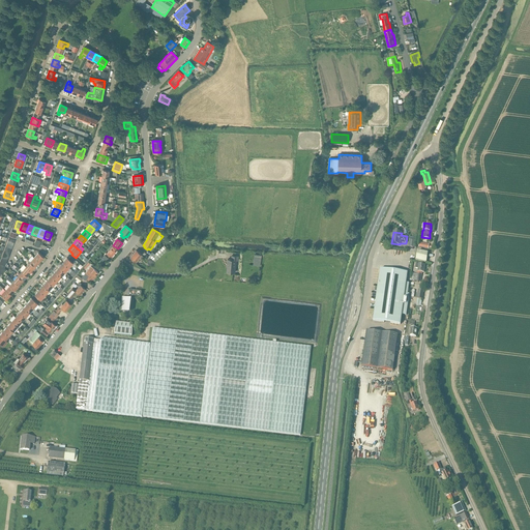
[(112,258),(117,251),(112,246),(107,254),(106,253),(104,255),(105,255),(98,262),(102,264),(108,258),(109,256),(112,258)]
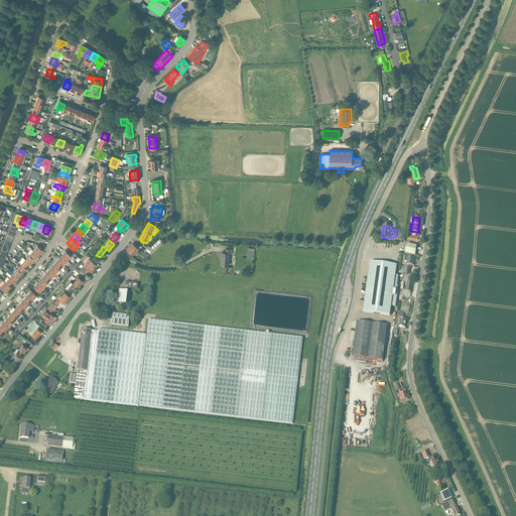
[(132,255),(137,248),(132,244),(127,251),(127,252),(127,253),(130,255),(131,254),(132,255)]
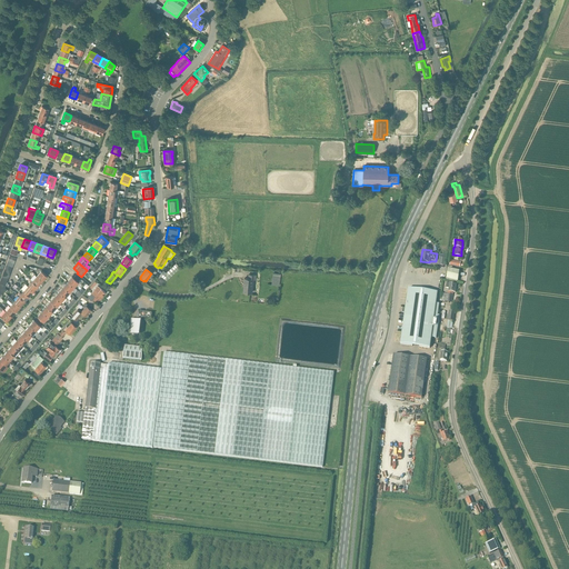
[(37,276),(42,281),(47,276),(41,270),(37,276)]
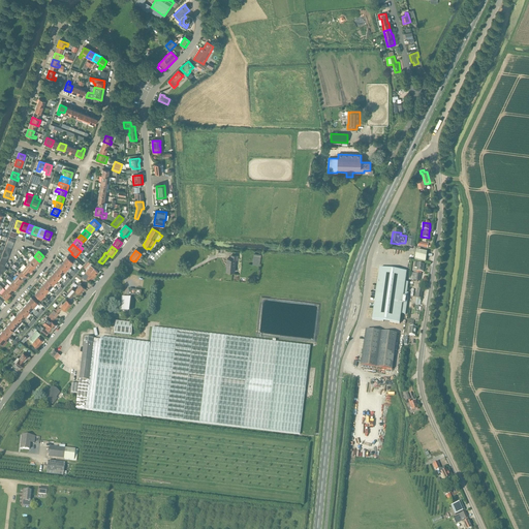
[(426,261),(427,252),(416,251),(415,260),(426,261)]
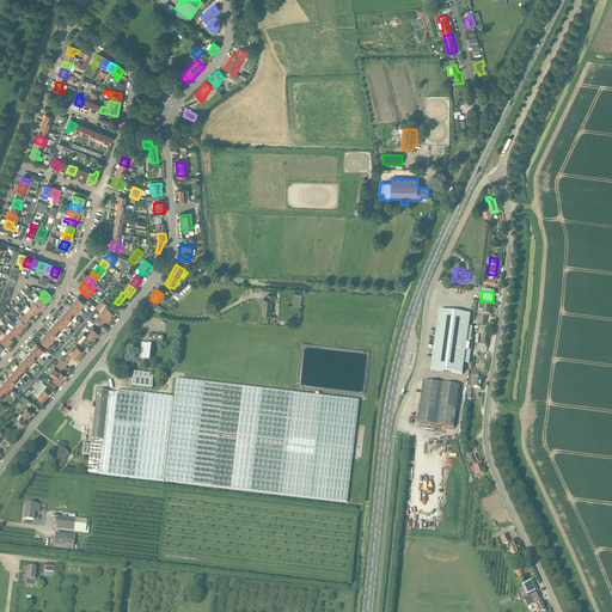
[(275,301),(276,295),(267,295),(267,299),(262,299),(262,313),(271,314),(273,301),(275,301)]
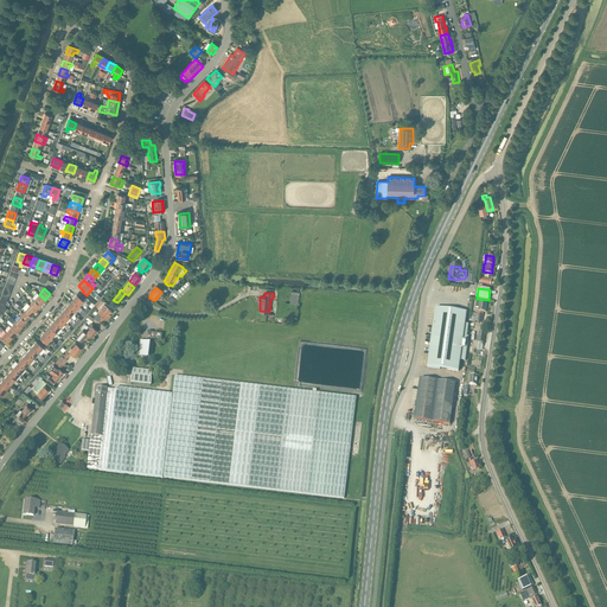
[(40,305),(45,300),(39,294),(34,300),(40,305)]
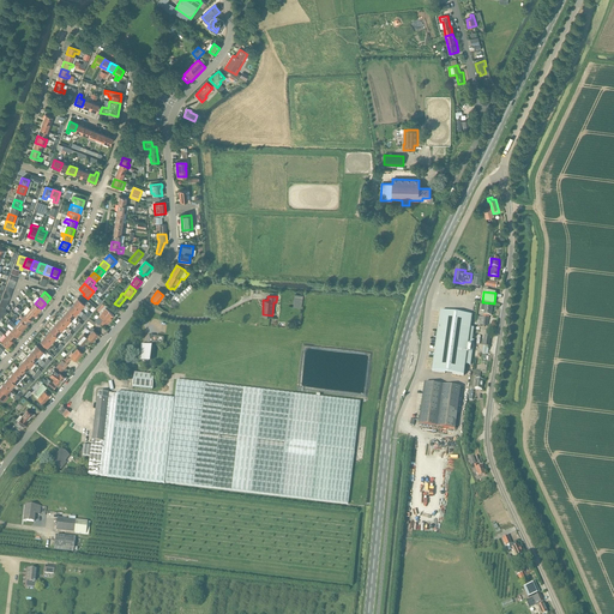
[(73,304),(79,309),(83,307),(84,307),(85,306),(84,305),(78,299),(73,304)]
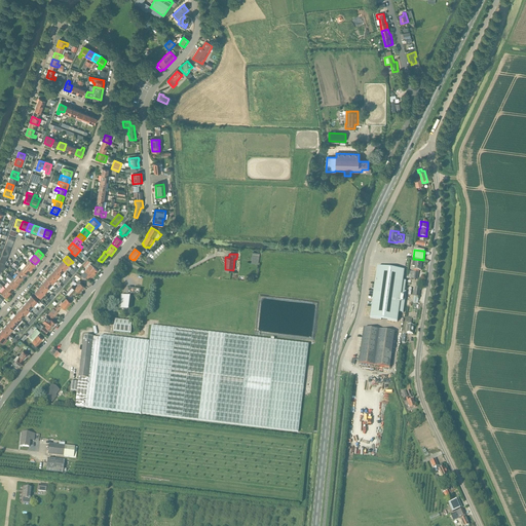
[(31,269),(35,264),(30,260),(26,264),(31,269)]
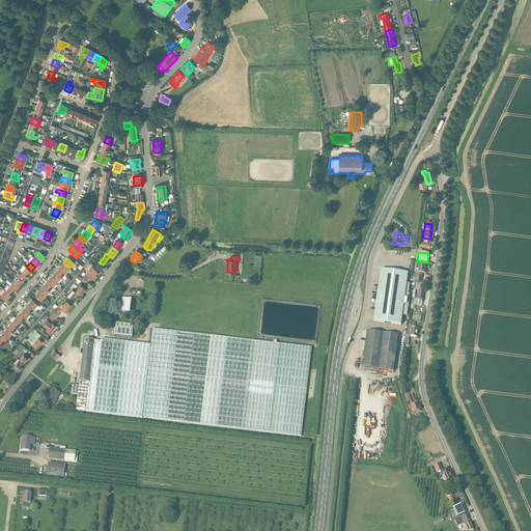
[(64,273),(68,268),(63,262),(59,268),(64,273)]
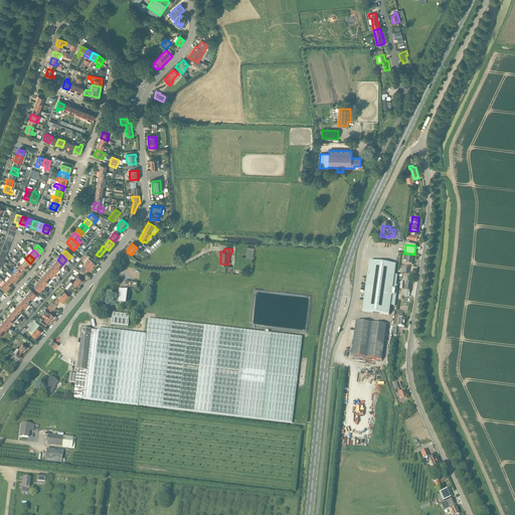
[(412,266),(412,263),(413,258),(406,256),(404,256),(403,262),(405,262),(405,264),(404,267),(399,266),(398,273),(408,275),(410,265),(412,266)]
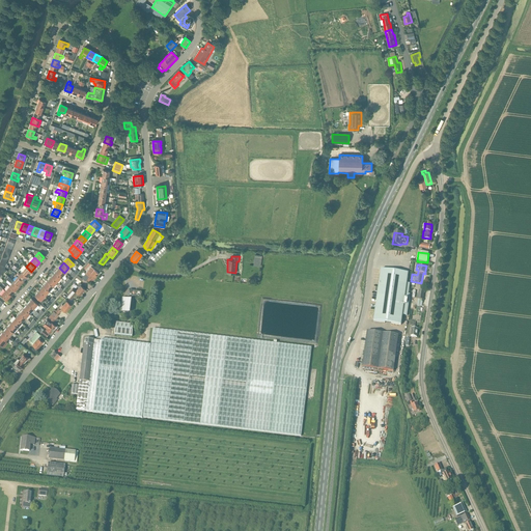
[(27,276),(31,272),(26,267),(22,272),(27,276)]
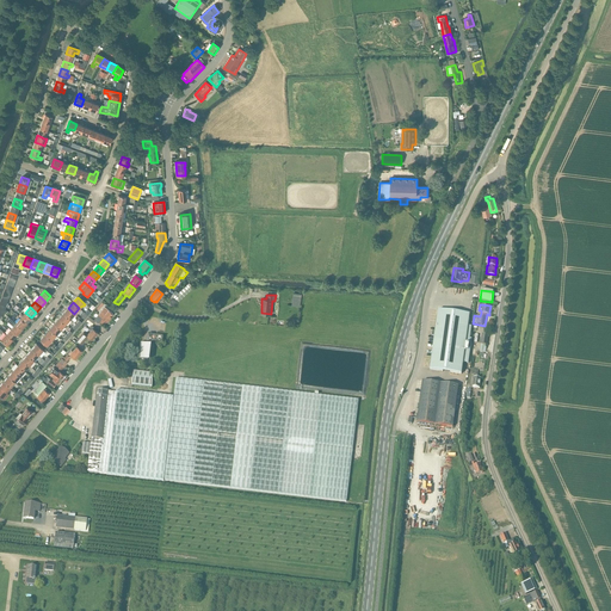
[(107,322),(113,315),(104,307),(98,315),(94,320),(98,323),(99,321),(103,325),(105,321),(107,322)]
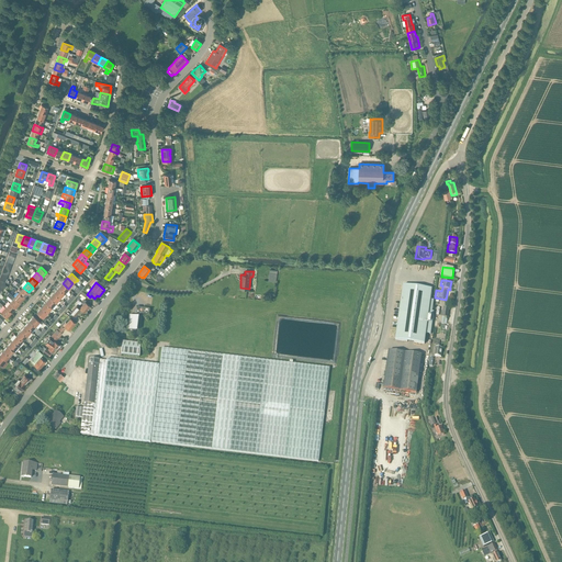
[(64,293),(68,289),(63,283),(58,288),(64,293)]
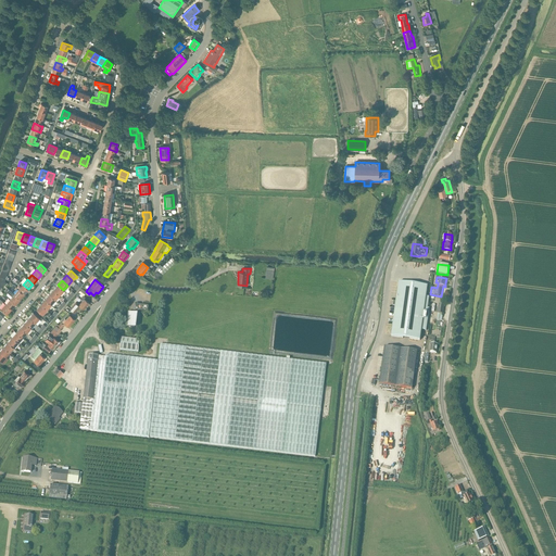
[(428,308),(429,297),(426,297),(428,287),(399,282),(396,302),(393,301),(393,305),(395,305),(393,326),(392,337),(420,340),(421,330),(426,331),(429,308),(428,308)]
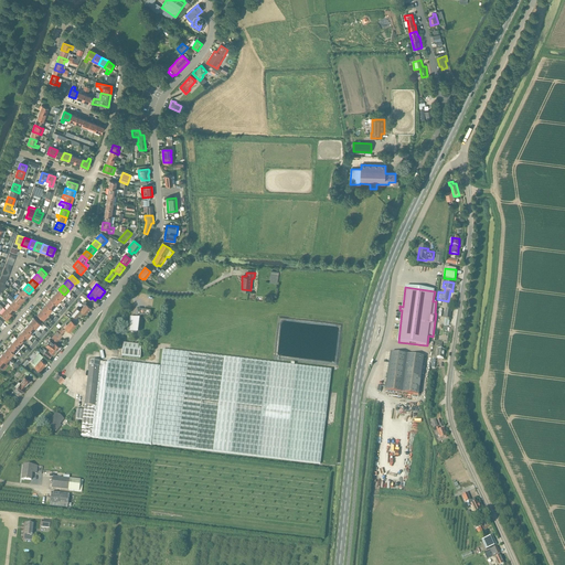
[(24,299),(29,294),(23,289),(19,294),(24,299)]
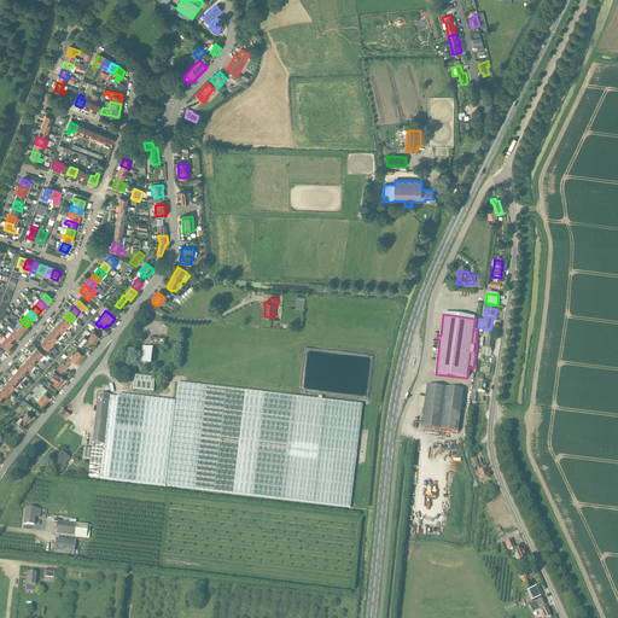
[(66,328),(70,322),(64,316),(59,322),(66,328)]
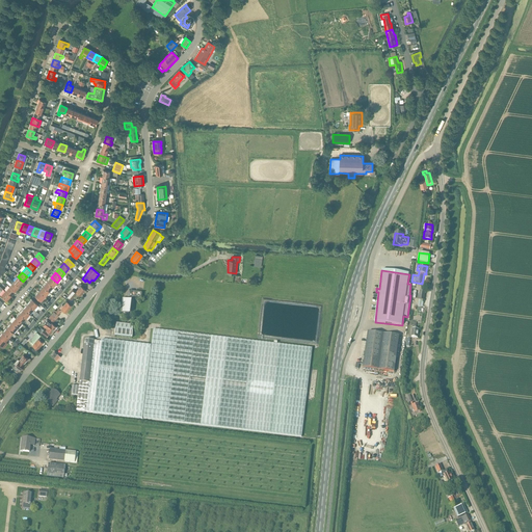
[(14,282),(8,276),(5,280),(11,284),(9,287),(15,291),(19,286),(14,282)]
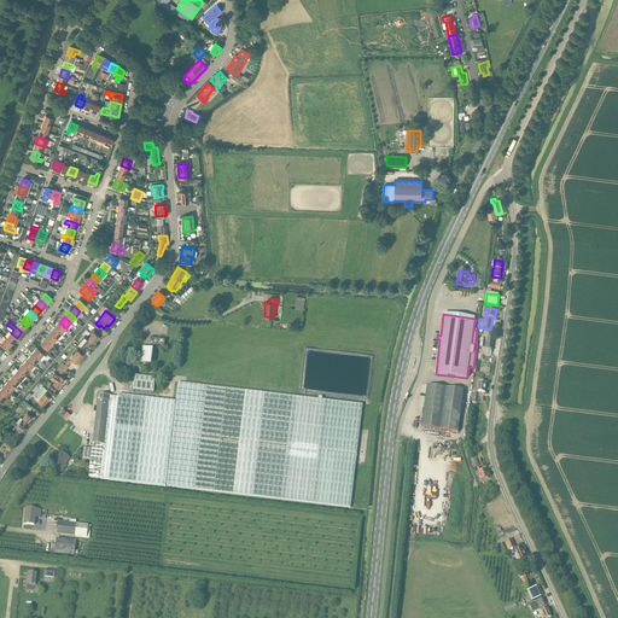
[(22,332),(27,327),(21,321),(16,327),(22,332)]
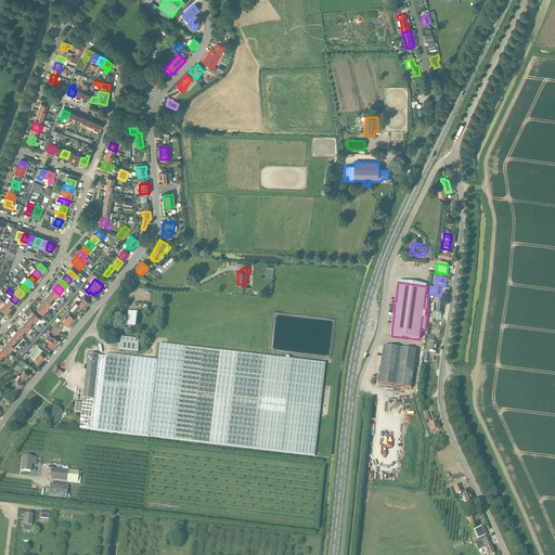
[(55,299),(60,295),(53,289),(49,294),(55,299)]
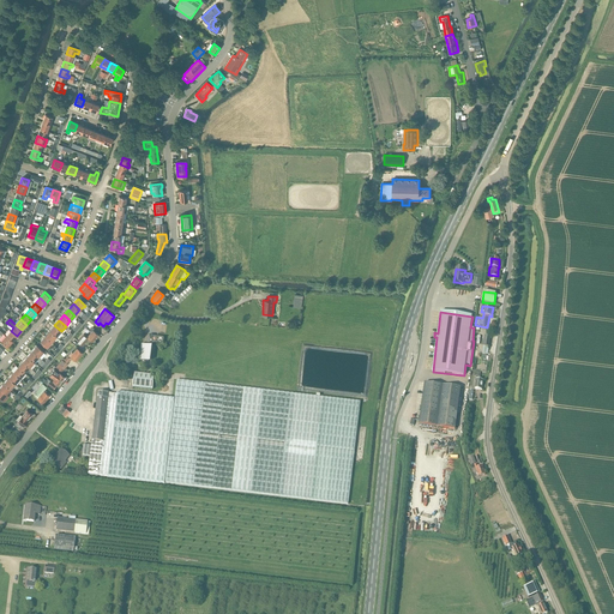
[(56,336),(61,331),(54,325),(49,331),(56,336)]
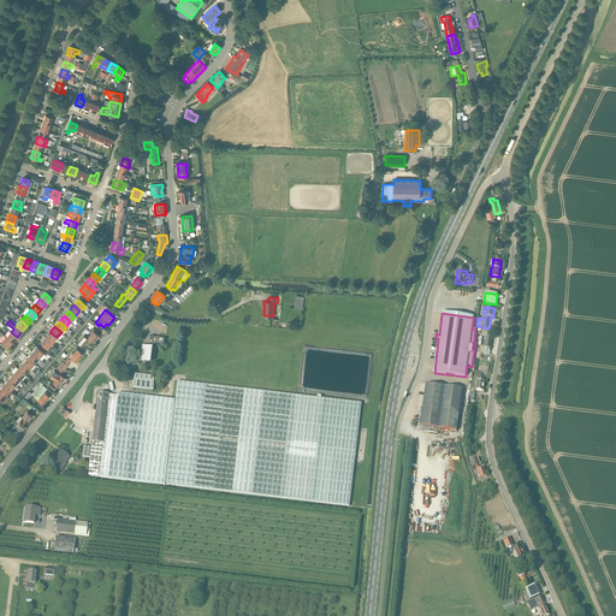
[(93,343),(99,336),(93,331),(87,338),(83,335),(77,343),(83,348),(89,341),(93,343)]
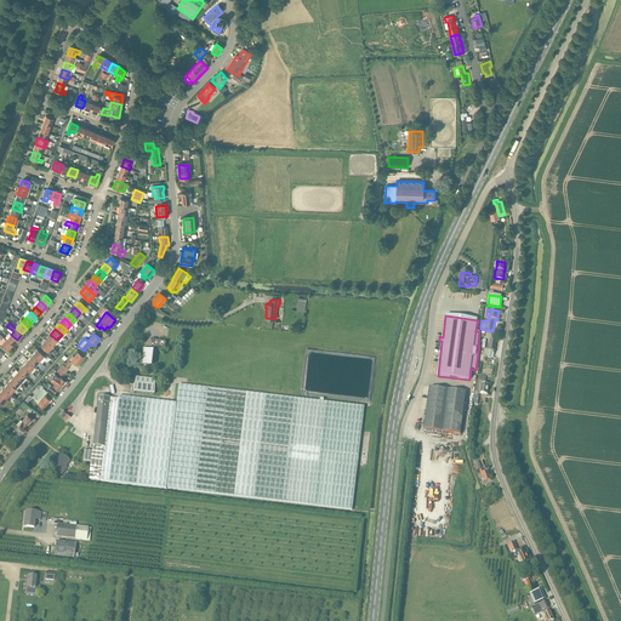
[(12,345),(17,340),(11,335),(6,340),(12,345)]
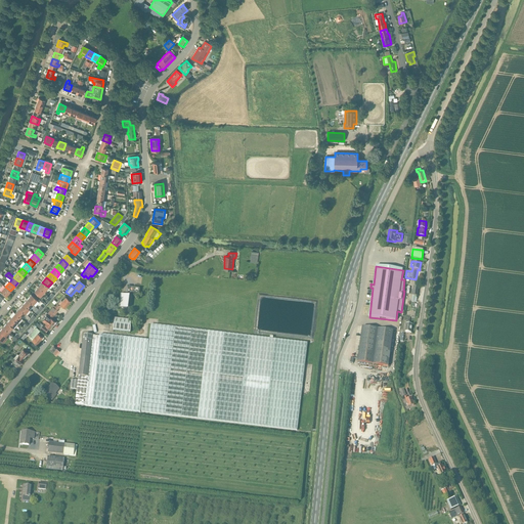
[(44,292),(48,287),(42,282),(38,287),(44,292)]
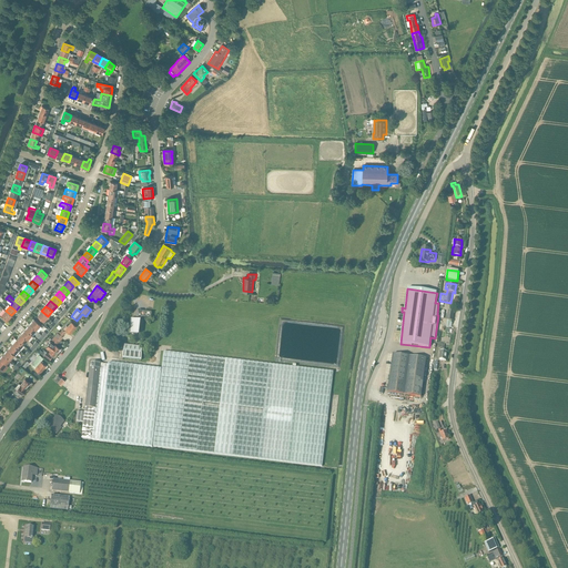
[(7,321),(11,315),(6,311),(1,316),(7,321)]
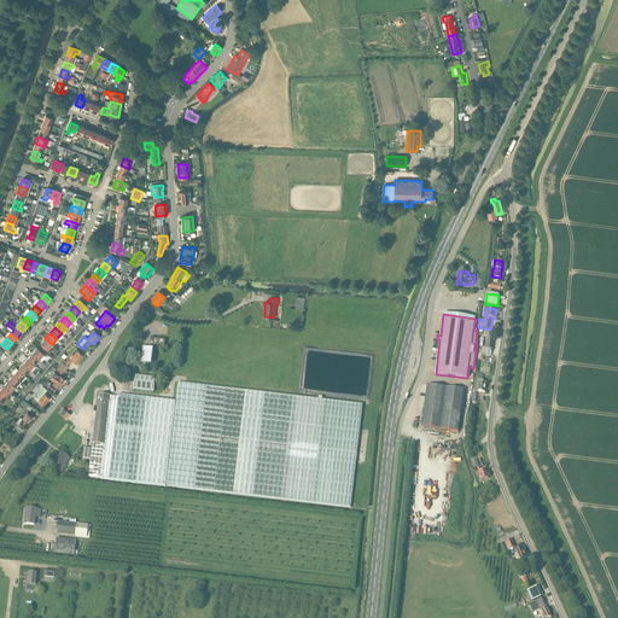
[(47,349),(52,344),(45,338),(40,344),(47,349)]
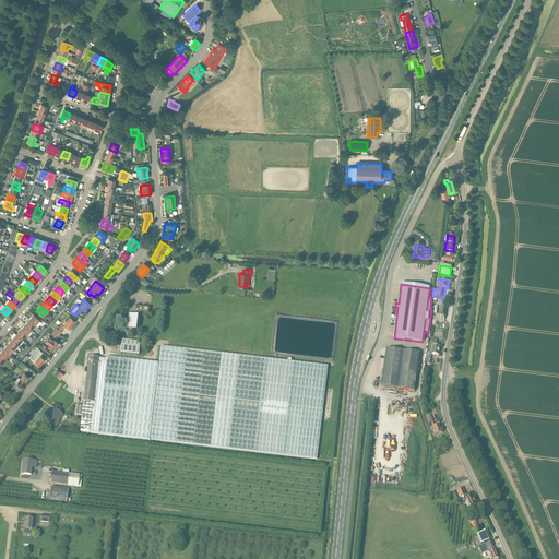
[(130,314),(129,314),(130,313),(129,313),(127,333),(128,329),(128,332),(137,333),(139,316),(130,314)]
